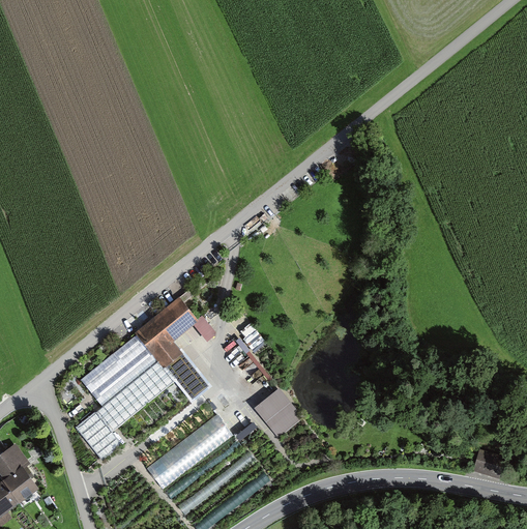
[(177,295),(133,331),(160,365),(180,350),(171,339),(191,323),(196,318),(177,295)]
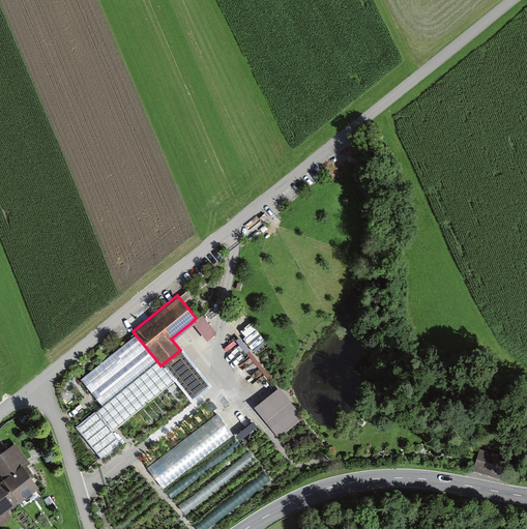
[(200,315),(196,318),(191,323),(204,341),(213,334),(213,331),(200,315)]
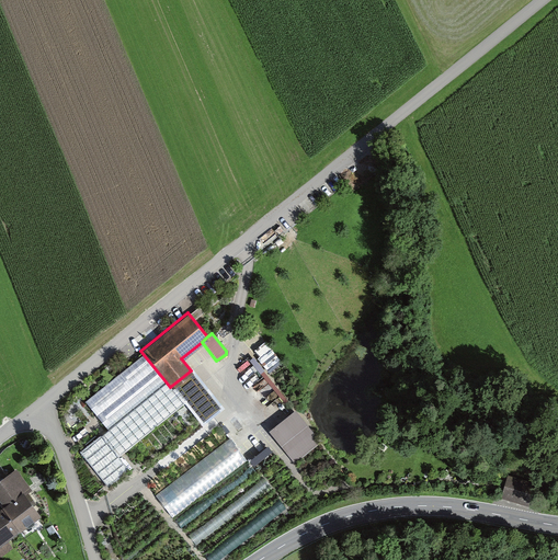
[(318,443),(294,412),(268,433),(292,464),(318,443)]
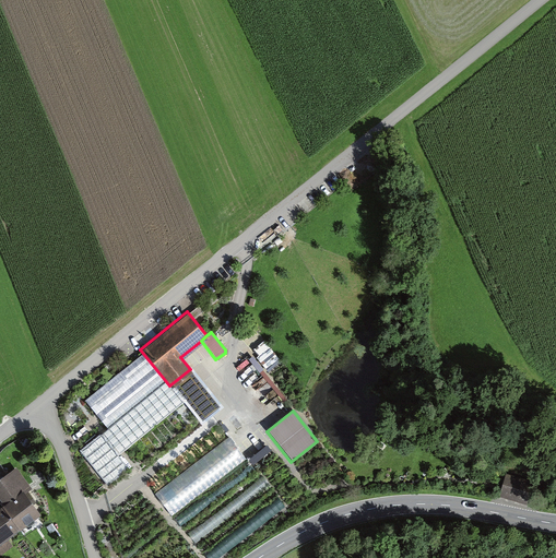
[(167,515),(246,464),(231,441),(152,493),(167,515)]
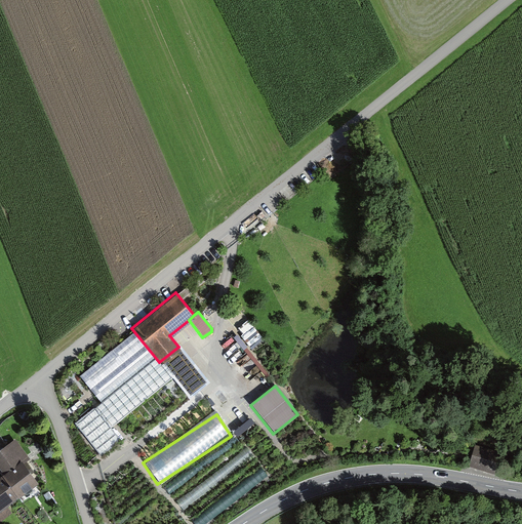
[(236,440),(254,428),(249,421),(232,434),(236,440)]
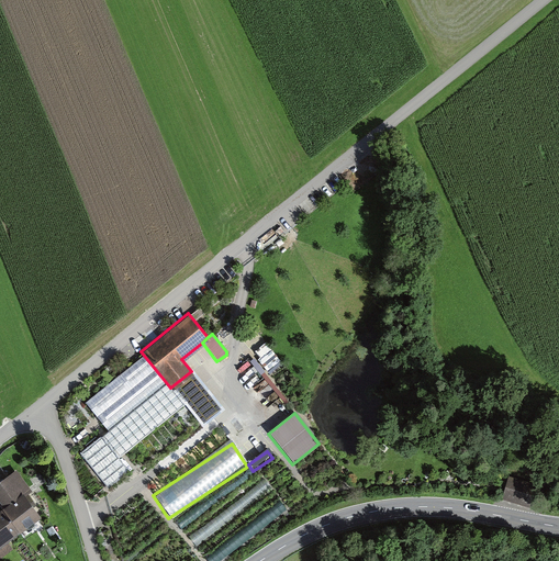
[(14,471),(0,481),(0,506),(2,509),(0,511),(0,559),(10,551),(6,546),(41,519),(22,495),(29,490),(14,471)]
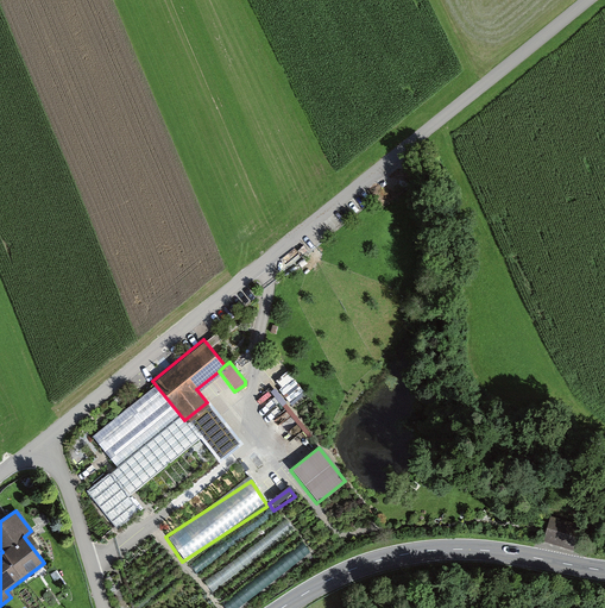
[(284,520),(202,582),(210,593),(292,531),(284,520)]
